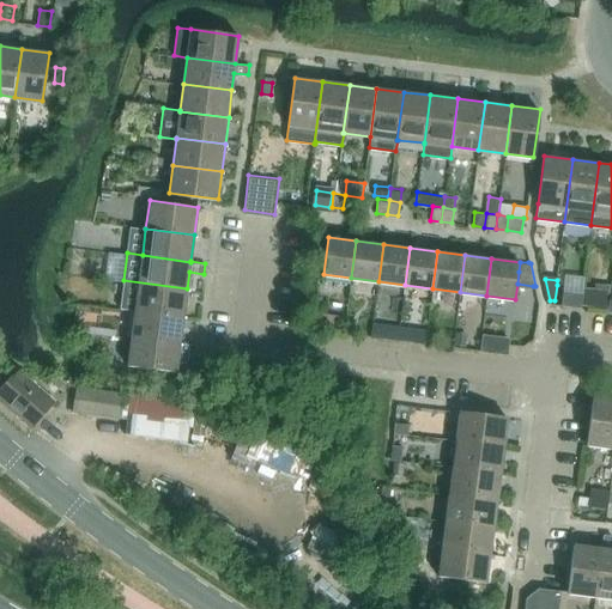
[(135,310),(183,316),(187,288),(123,280),(120,308),(135,310)]
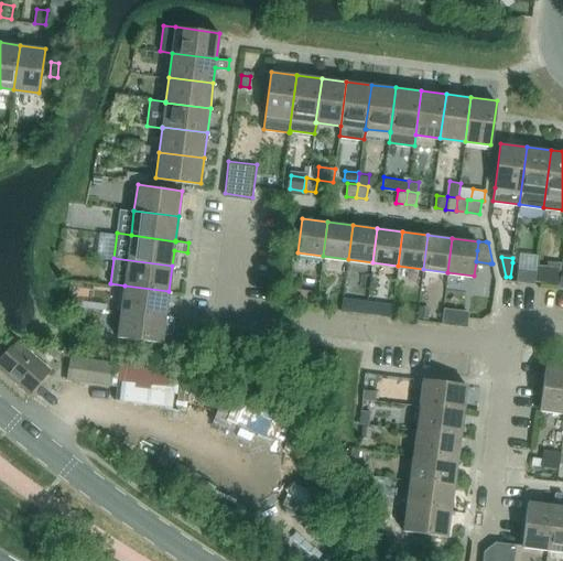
[(548,263),(547,281),(559,283),(561,261),(549,260),(548,263)]
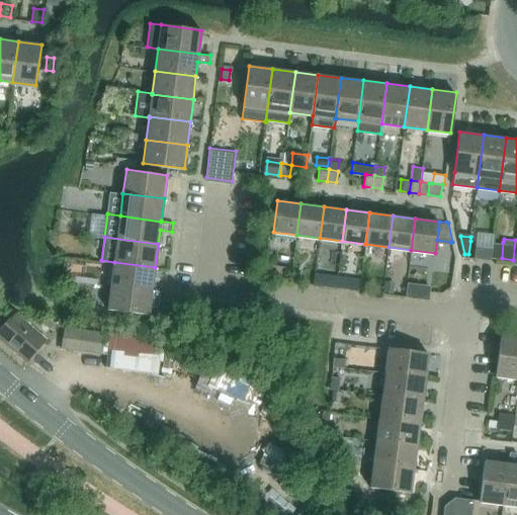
[(493,246),(477,244),(476,256),(492,258),(493,246)]
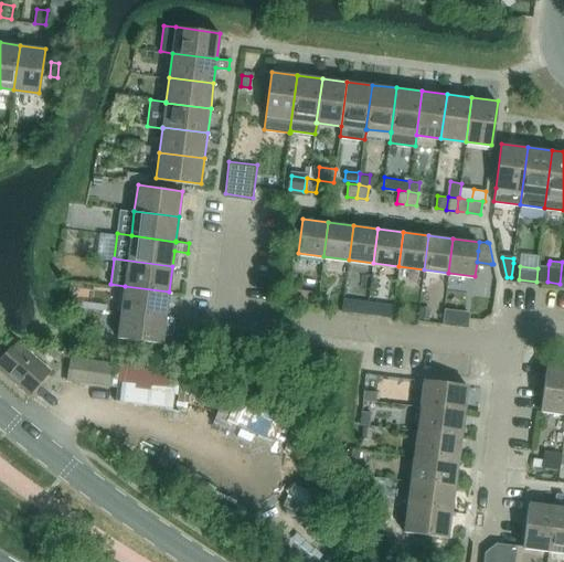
[(125,286),(121,310),(166,317),(169,292),(125,286)]
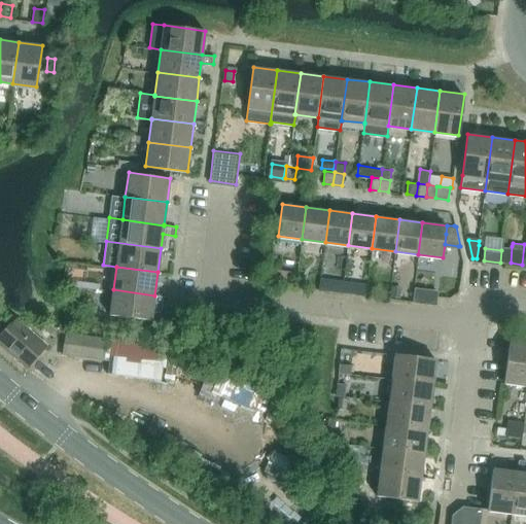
[(290,269),(276,267),(275,277),(288,279),(290,269)]
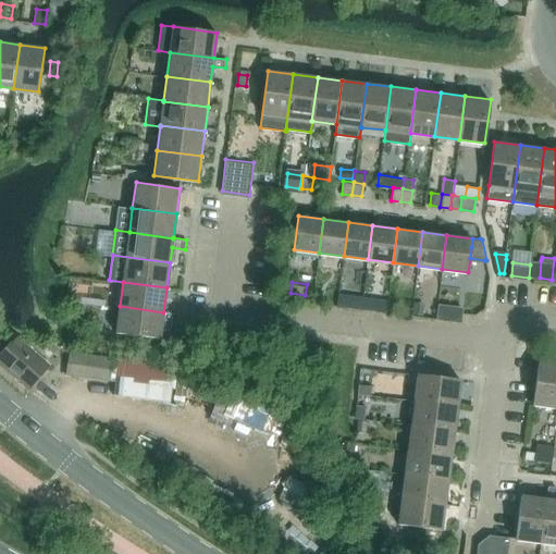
[(342,293),(340,305),(391,311),(392,300),(342,293)]
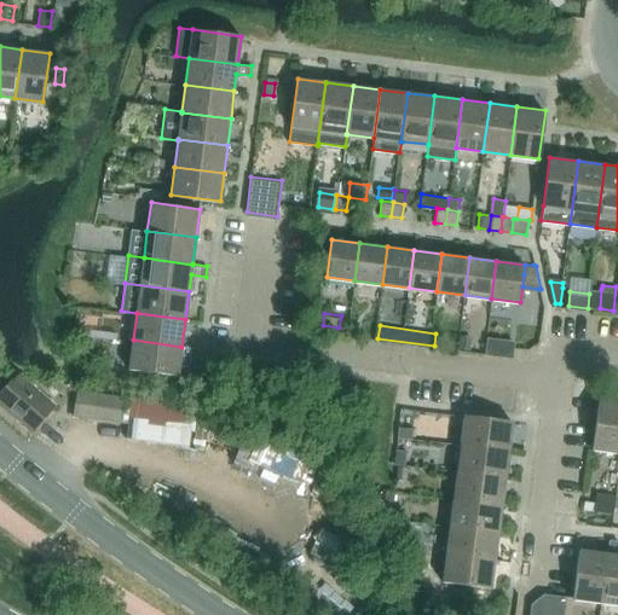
[(471,348),(472,338),(460,337),(458,347),(471,348)]
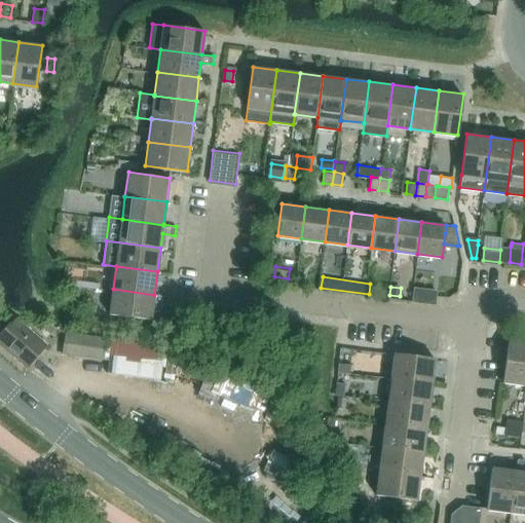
[(415,301),(437,304),(439,291),(417,288),(415,301)]
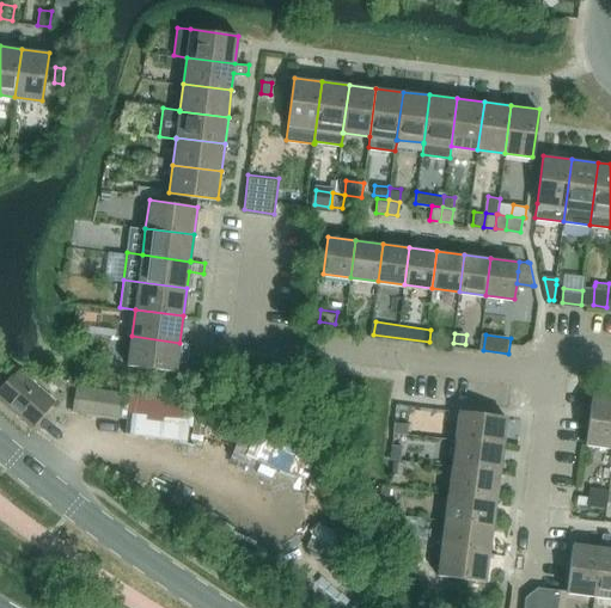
[(179,343),(132,336),(128,364),(176,370),(179,343)]
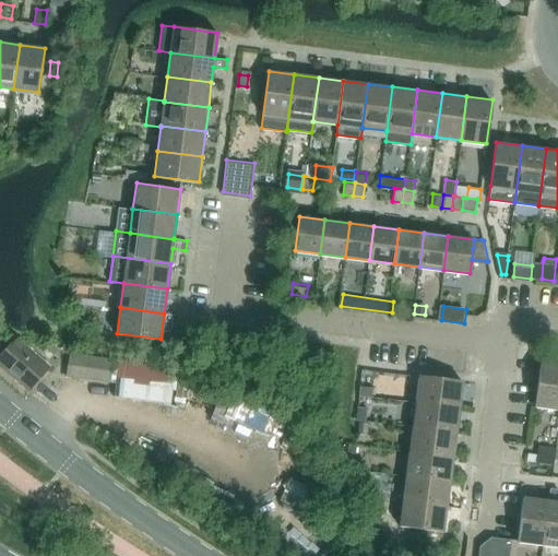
[(0,365),(28,390),(49,366),(28,347),(30,346),(16,335),(0,354),(0,365)]
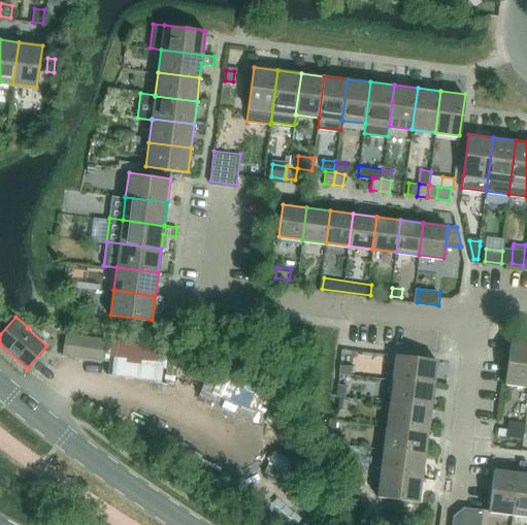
[(104,357),(106,338),(106,337),(66,332),(63,352),(104,357)]
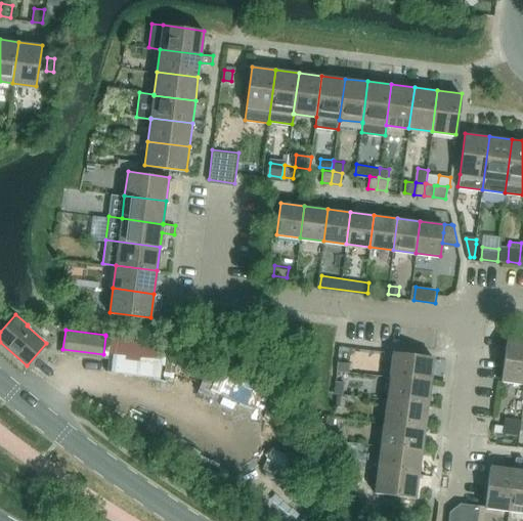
[(105,336),(103,354),(103,356),(163,363),(166,344),(105,336)]
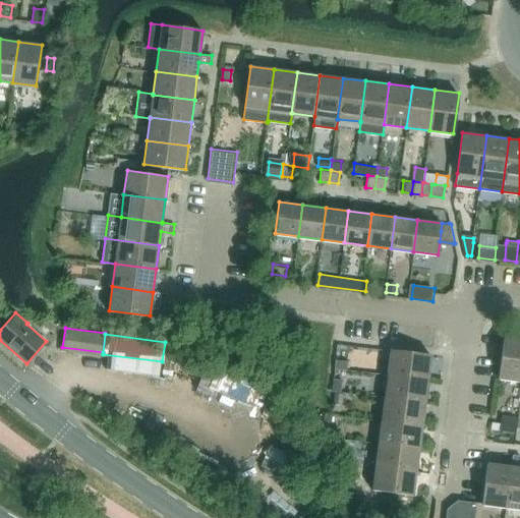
[(519,338),(504,337),(499,378),(519,381),(519,338)]
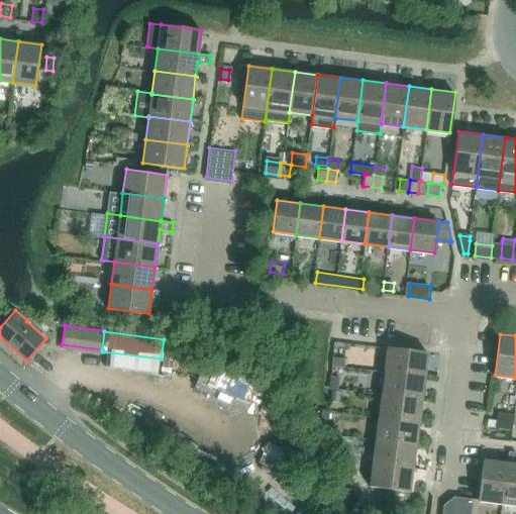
[(428,351),(388,346),(385,370),(425,376),(428,351)]
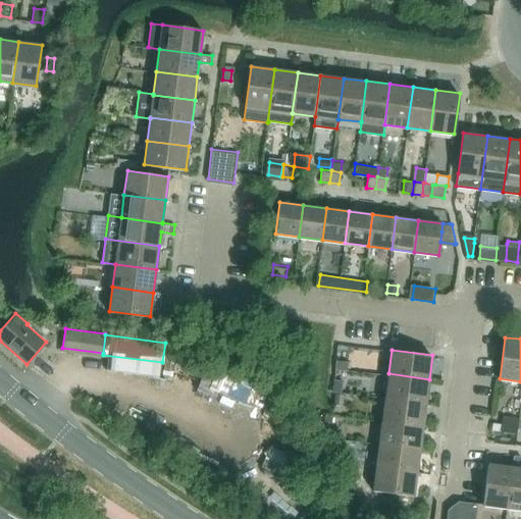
[(334,367),(335,367),(348,369),(349,360),(335,359),(334,367)]
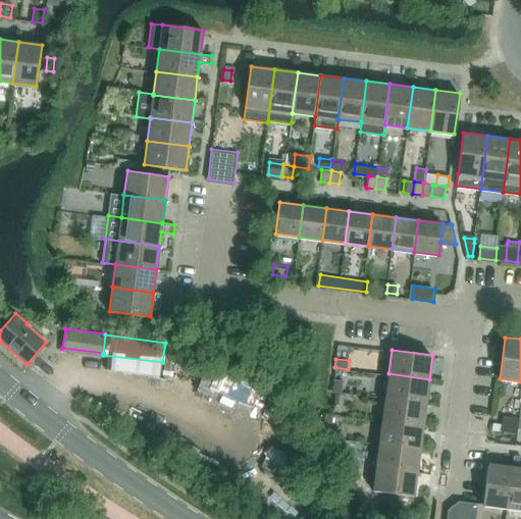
[(429,379),(388,373),(385,397),(426,402),(429,379)]
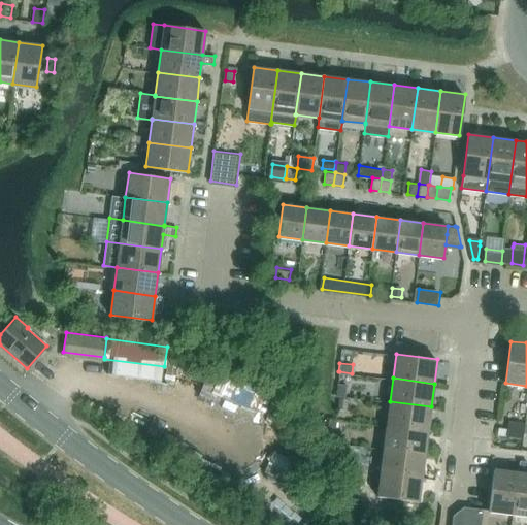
[(347,384),(338,383),(337,383),(336,395),(338,395),(346,396),(347,384)]
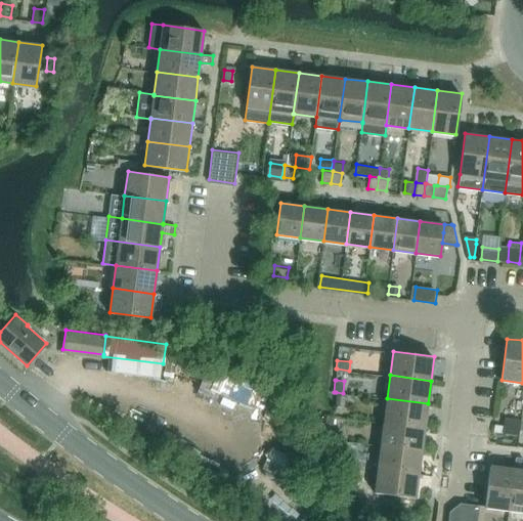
[(338,394),(337,404),(345,405),(346,395),(338,394)]
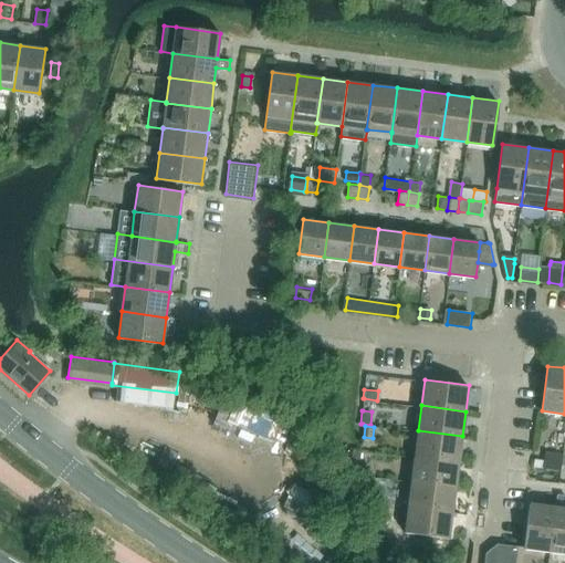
[(462,436),(418,430),(415,456),(459,461),(462,436)]
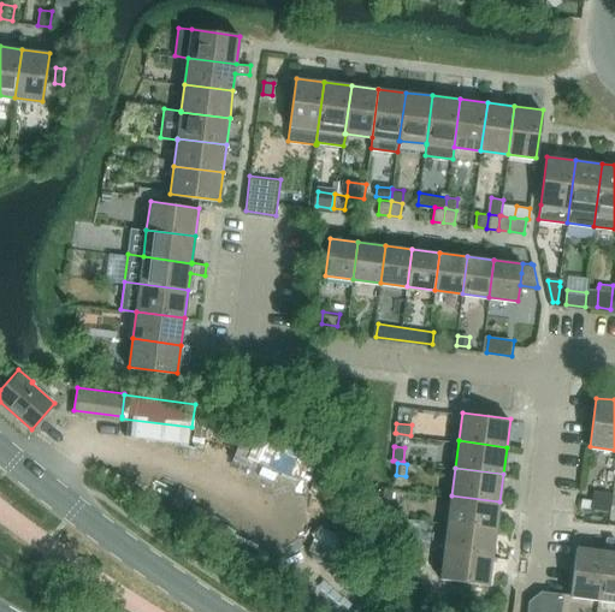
[(580,505),(610,509),(613,491),(593,488),(592,499),(581,498),(580,505)]
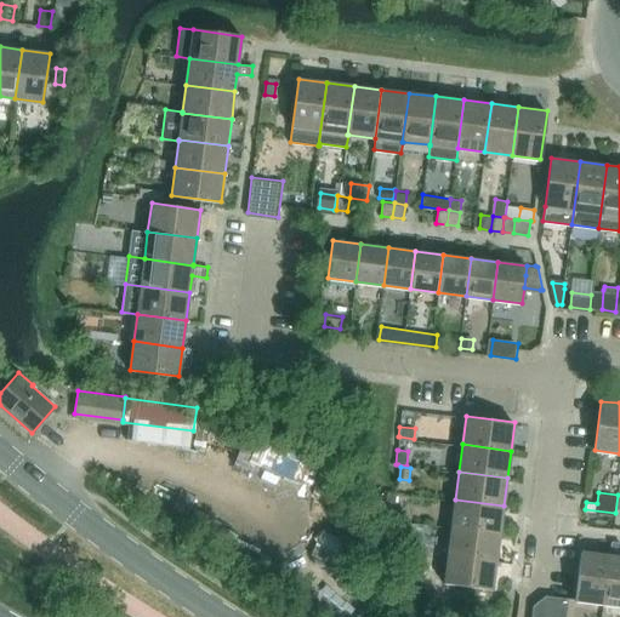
[(504,506),(455,500),(451,526),(500,532),(504,506)]
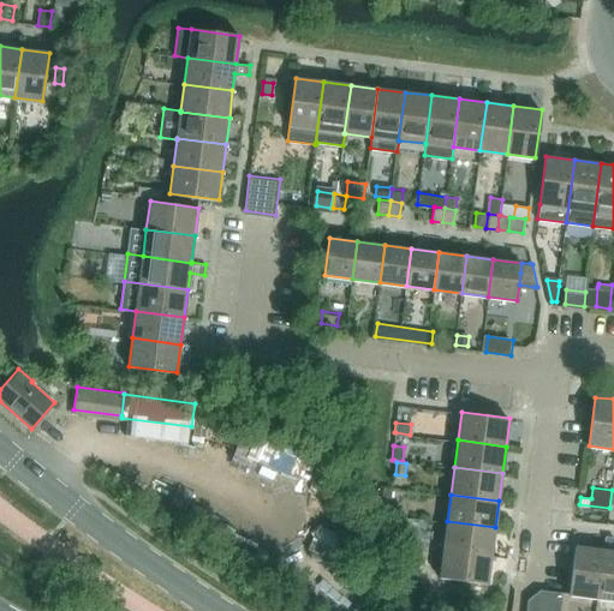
[(495,527),(447,521),(443,549),(492,555),(495,527)]
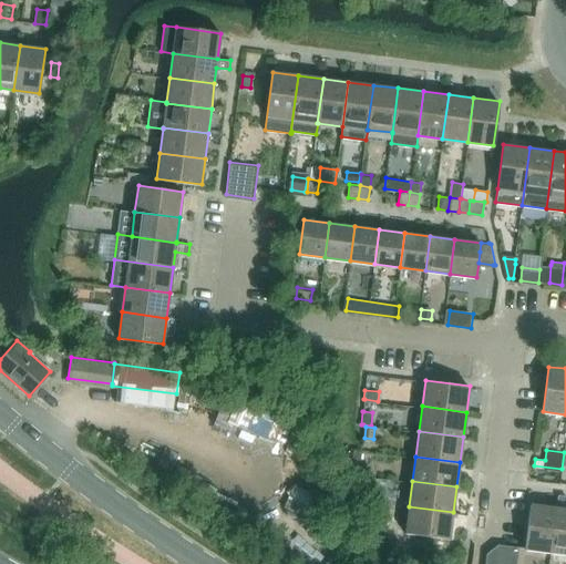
[(565,494),(558,494),(556,506),(551,552),(565,553),(565,494)]
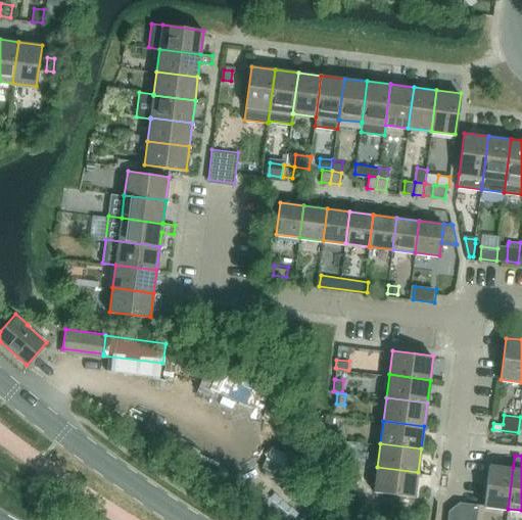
[(489,464),(484,506),(508,509),(513,467),(489,464)]
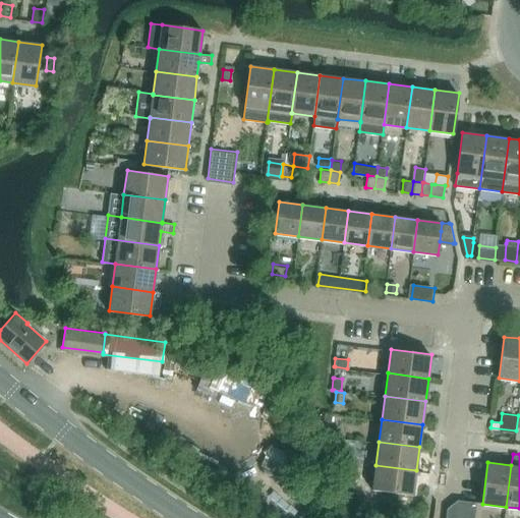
[(416,470),(376,465),(372,488),(413,495),(416,470)]
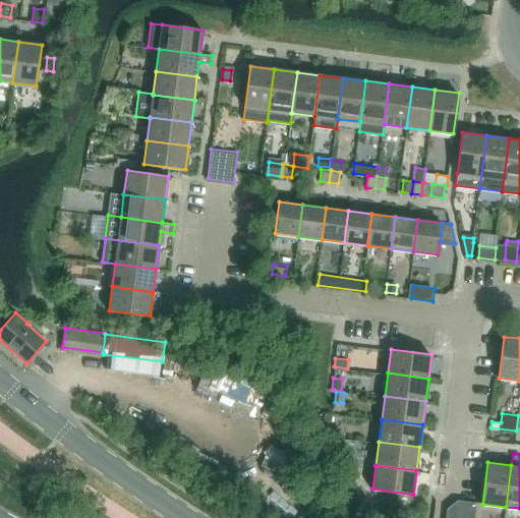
[(473,517),(476,502),(458,500),(447,508),(446,517),(473,517)]
